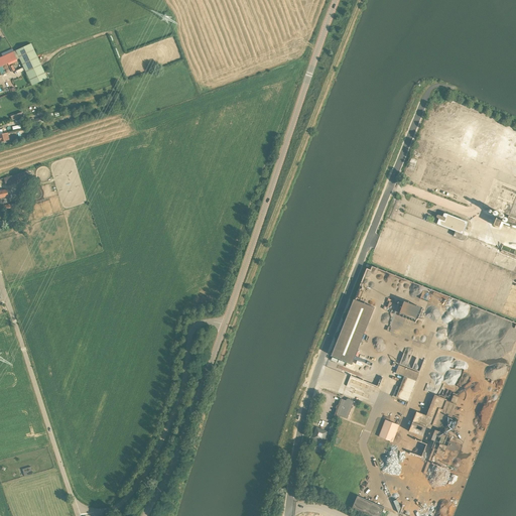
[(30,85),(45,78),(30,43),(14,50),(15,51),(18,58),(30,85)]
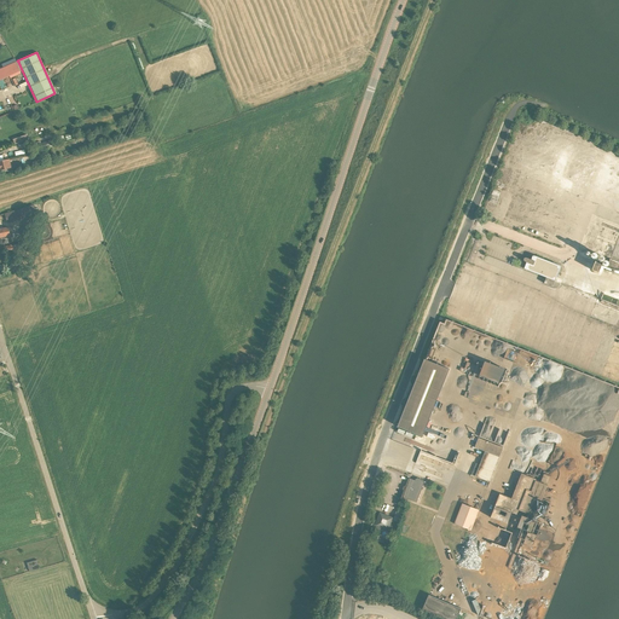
[(0,80),(9,76),(10,79),(21,74),(19,71),(22,70),(18,62),(16,62),(9,65),(0,69),(0,80)]
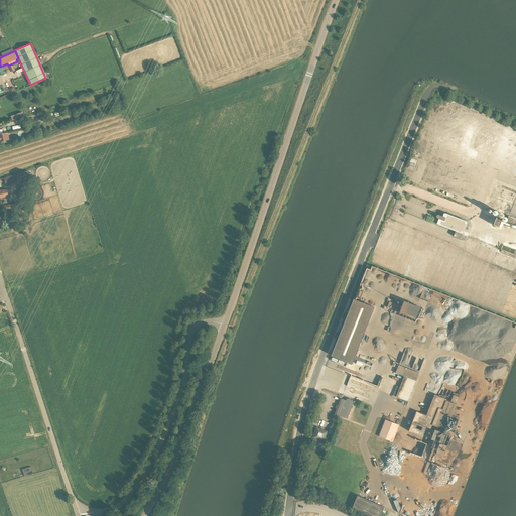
[(11,95),(0,99),(0,104),(0,105),(13,100),(11,95)]
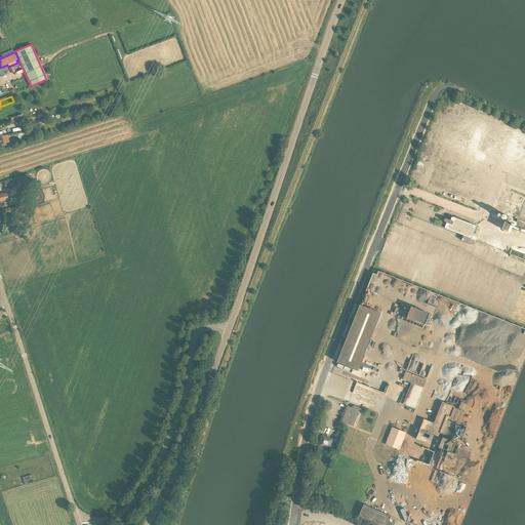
[(32,128),(39,126),(43,125),(41,120),(35,122),(34,120),(28,122),(31,129),(32,128)]
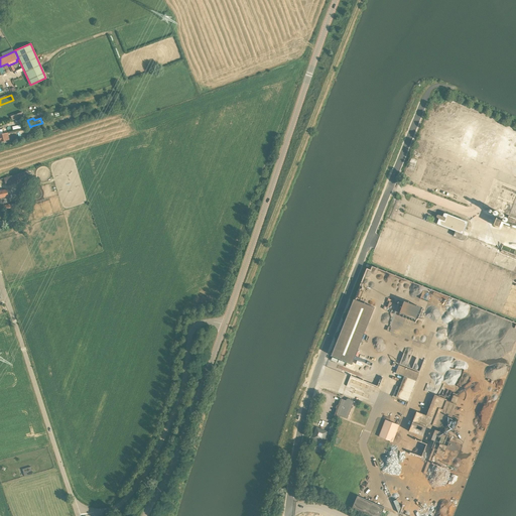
[(22,172),(0,179),(2,185),(24,178),(22,172)]
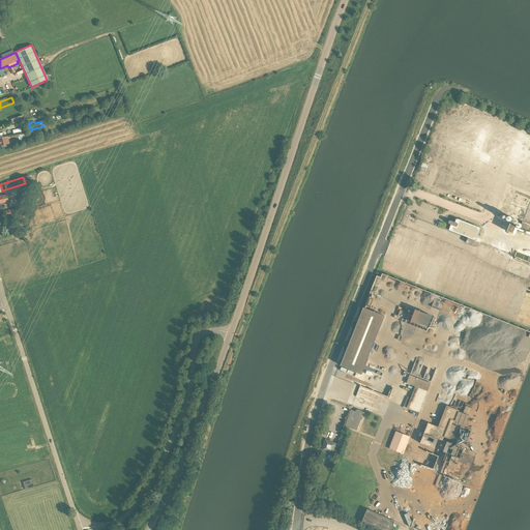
[(459,219),(458,219),(457,219),(455,219),(455,221),(453,219),(452,222),(450,221),(449,221),(449,222),(448,222),(448,223),(448,224),(449,224),(449,225),(451,225),(449,230),(468,238),(466,242),(473,245),(475,241),(480,228),(459,219)]
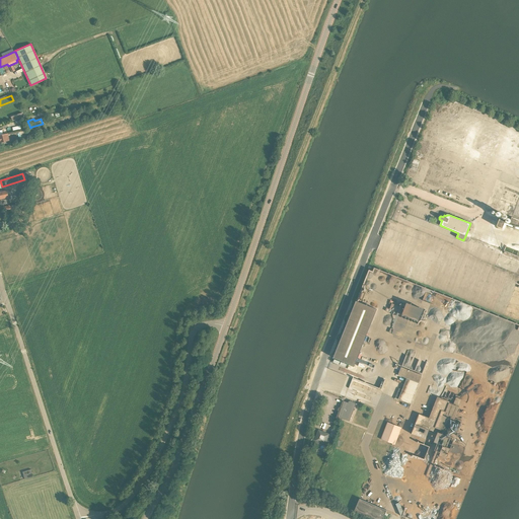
[(505,220),(500,218),(497,227),(502,229),(505,220)]
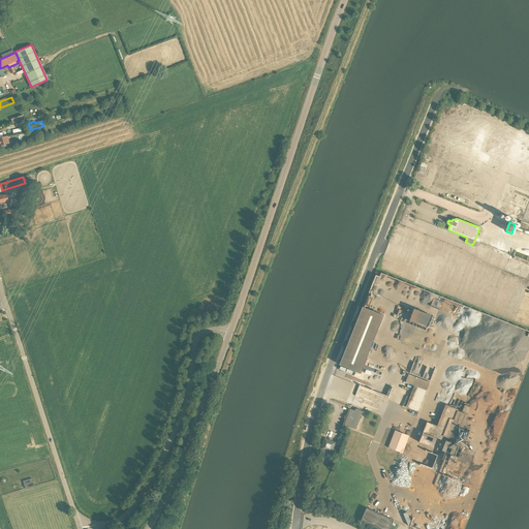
[(528,224),(521,222),(519,228),(515,226),(514,229),(528,235),(528,224)]
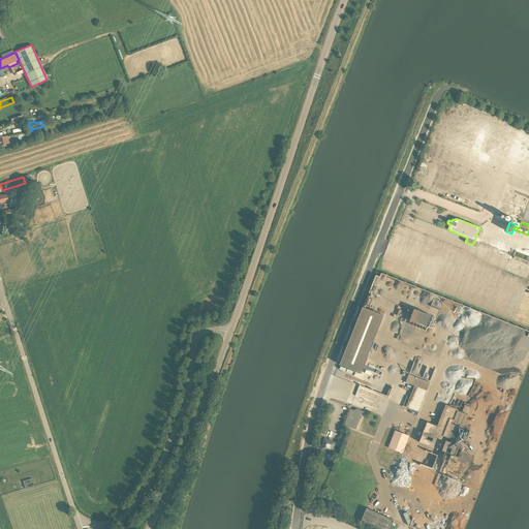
[(382,315),(362,307),(339,365),(360,373),(382,315)]
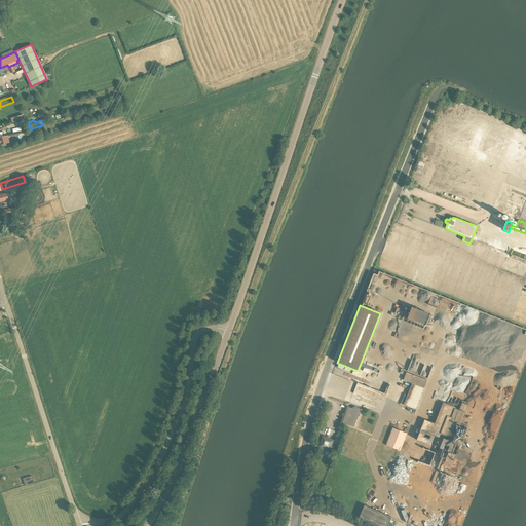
[(407,306),(406,308),(405,307),(403,310),(397,307),(395,313),(403,316),(403,317),(416,323),(420,311),(407,306)]
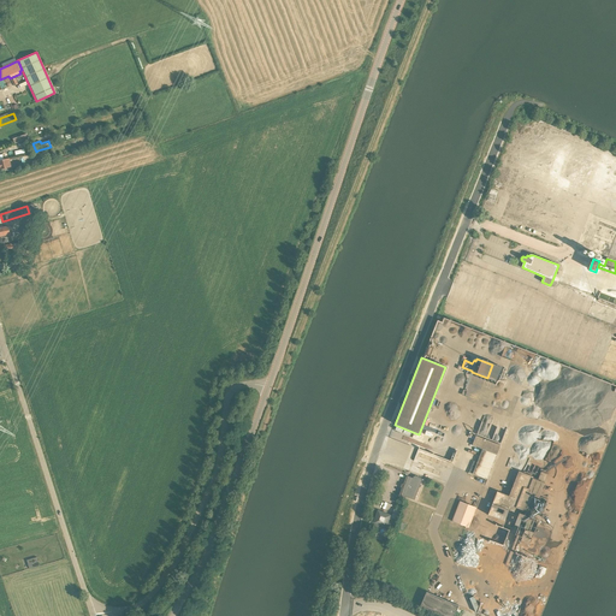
[(487,479),(501,445),(477,436),(472,445),(483,450),(473,474),(487,479)]
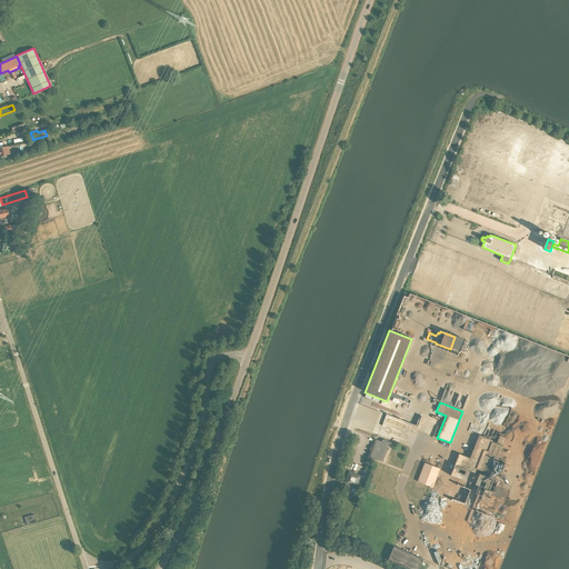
[(487,420),(495,422),(497,412),(489,410),(487,420)]
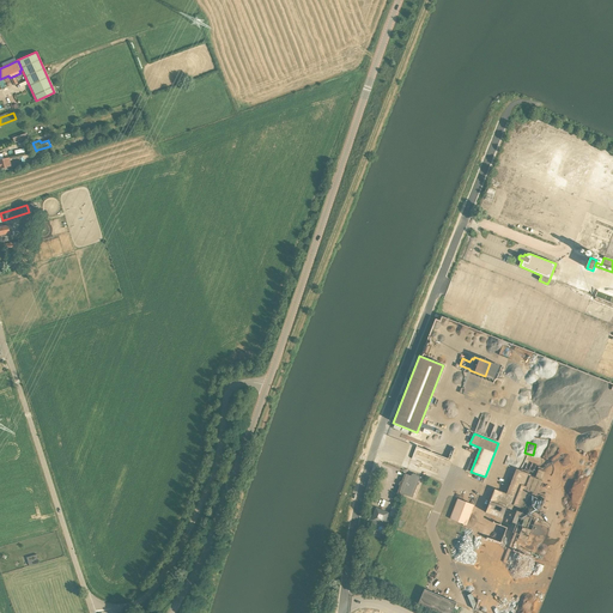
[(503,520),(503,519),(507,508),(513,510),(514,505),(523,509),(529,495),(535,497),(545,471),(538,468),(536,472),(538,472),(538,474),(539,475),(536,479),(530,477),(530,474),(516,469),(507,493),(495,490),(486,513),(503,520)]
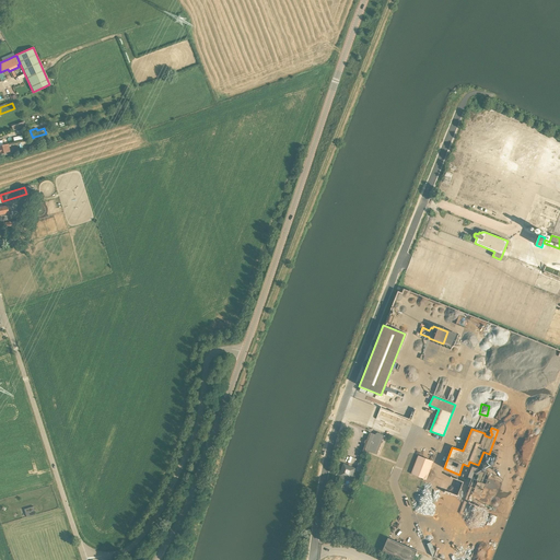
[(375,434),(370,432),(366,441),(365,440),(365,443),(366,443),(363,451),(369,453),(369,452),(376,455),(382,443),(383,441),(382,441),(384,435),(376,433),(375,434)]
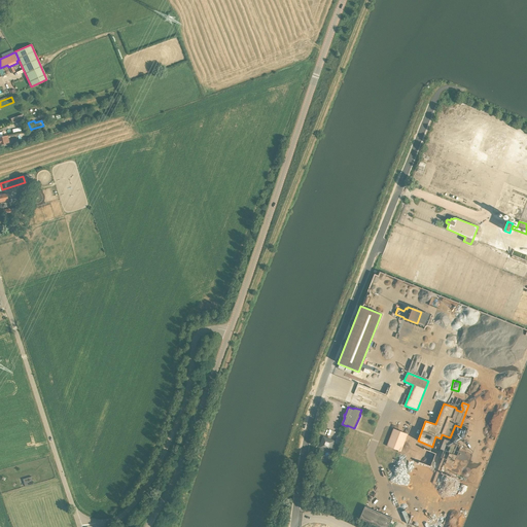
[(387,447),(400,452),(408,434),(393,428),(387,447)]
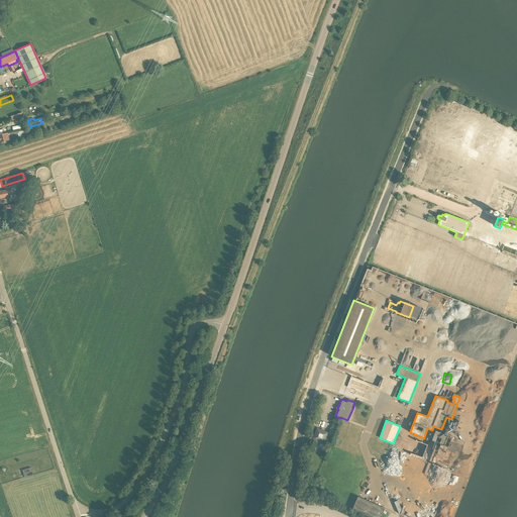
[(313,439),(318,441),(324,443),(328,432),(317,428),(313,439)]
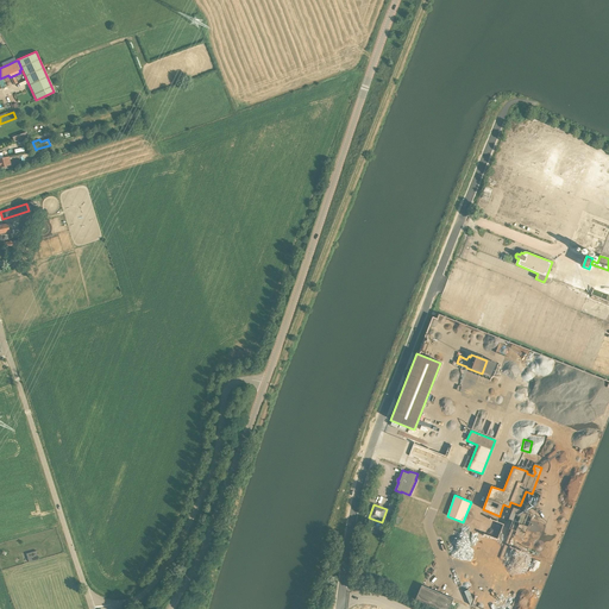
[(528,527),(532,516),(526,514),(527,513),(519,509),(514,507),(509,519),(513,520),(510,528),(516,531),(515,535),(522,539),(527,526),(528,527)]
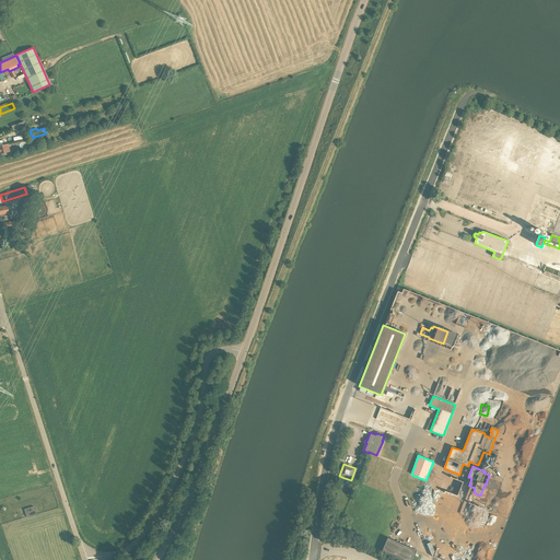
[(26,516),(36,514),(34,506),(24,510),(26,516)]
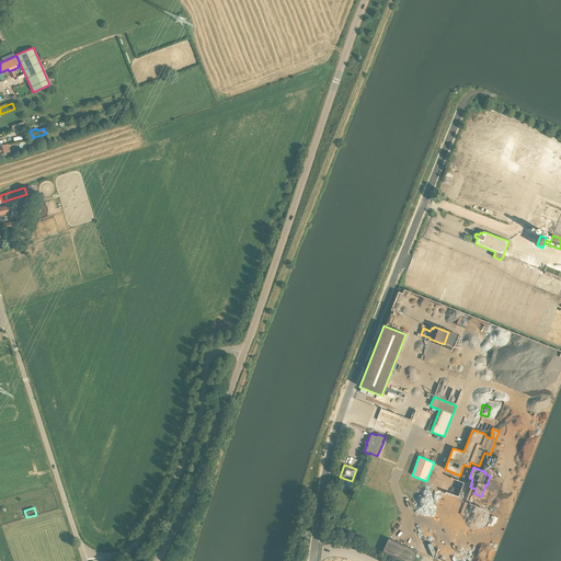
[(402,560),(413,560),(418,552),(389,539),(382,552),(402,560)]
